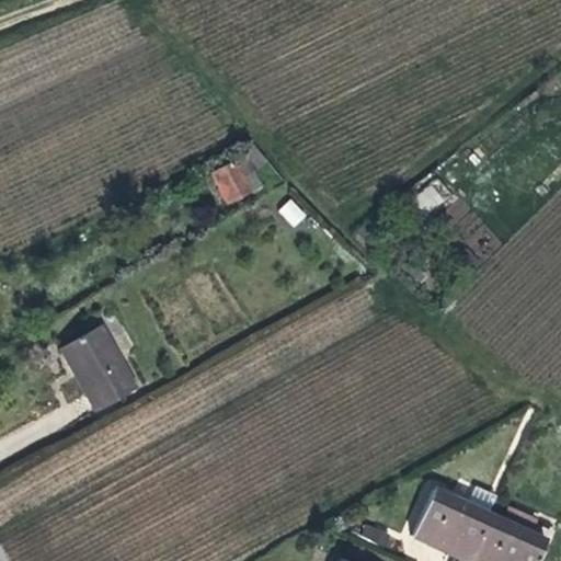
[(253,192),(238,161),(215,172),(230,203),(253,192)]
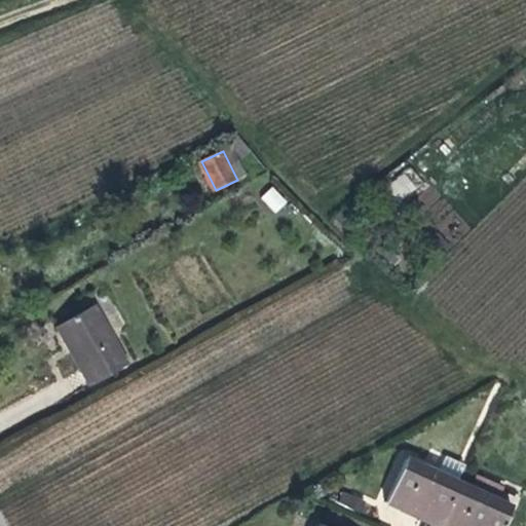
[(410,170),(387,183),(398,199),(419,186),(410,170)]
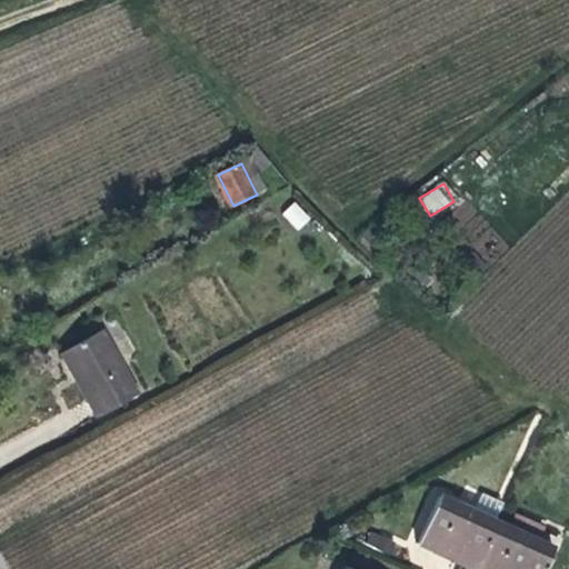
[(295,201),(280,215),(297,231),(311,218),(295,201)]
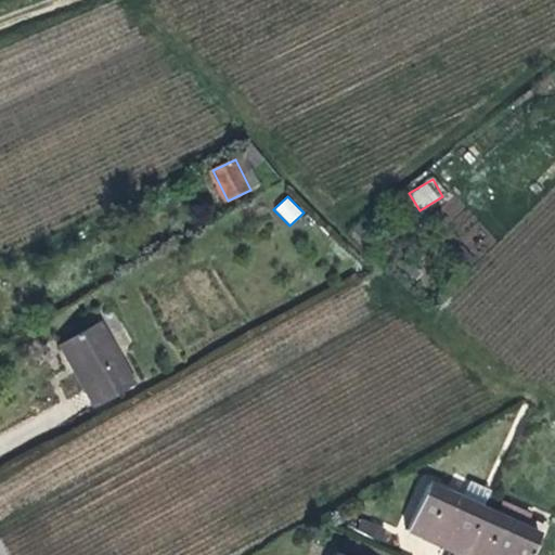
[(100,404),(140,383),(105,321),(63,345),(76,368),(79,366),(88,382),(100,404)]
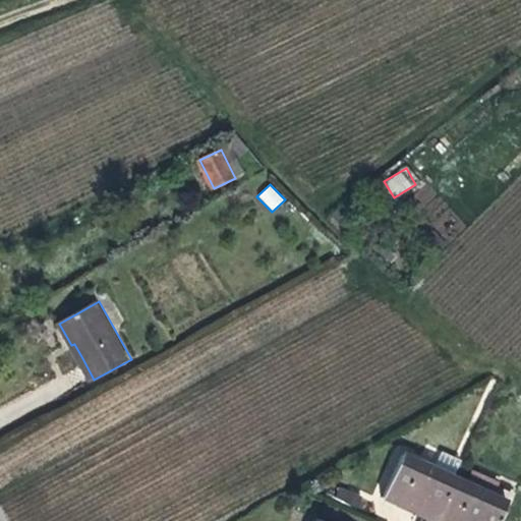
[(443,516),(463,477),(431,460),(415,451),(392,495),(402,500),(407,503),(409,499),(443,516)]
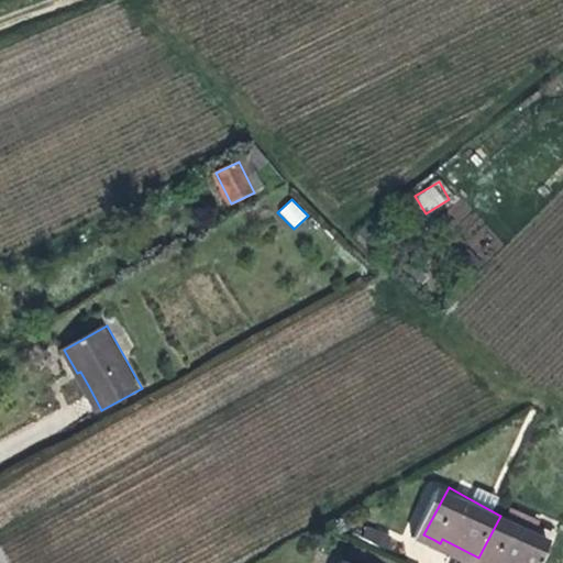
[(510,497),(490,487),(484,500),(468,493),(466,497),(500,516),(510,497)]
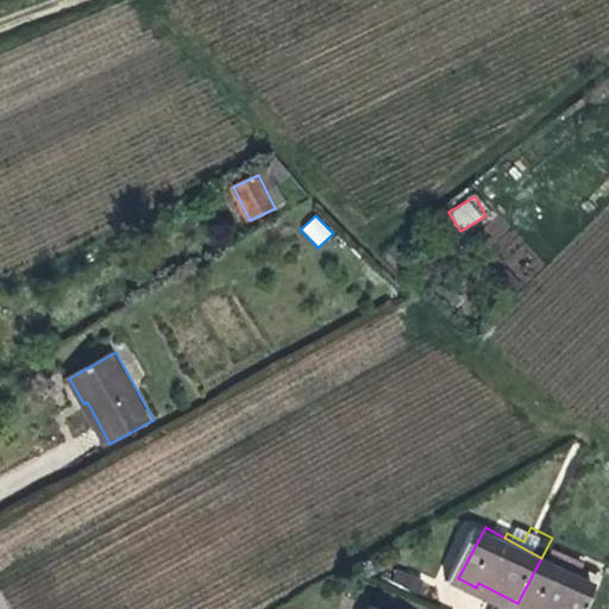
[(586,582),(595,566),(566,551),(558,566),(586,582)]
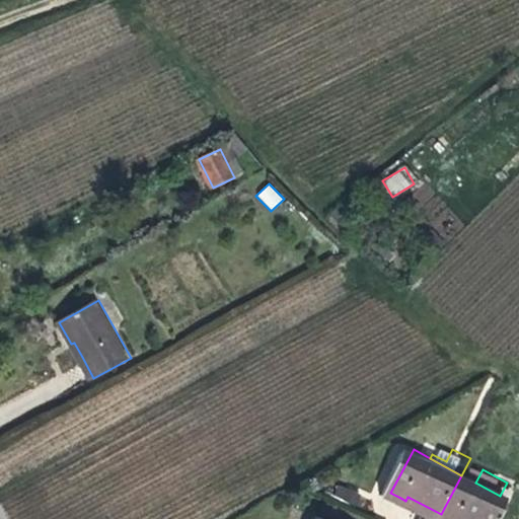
[(475,483),(461,475),(441,514),(439,518),(504,518),(513,503),(500,496),(475,483)]
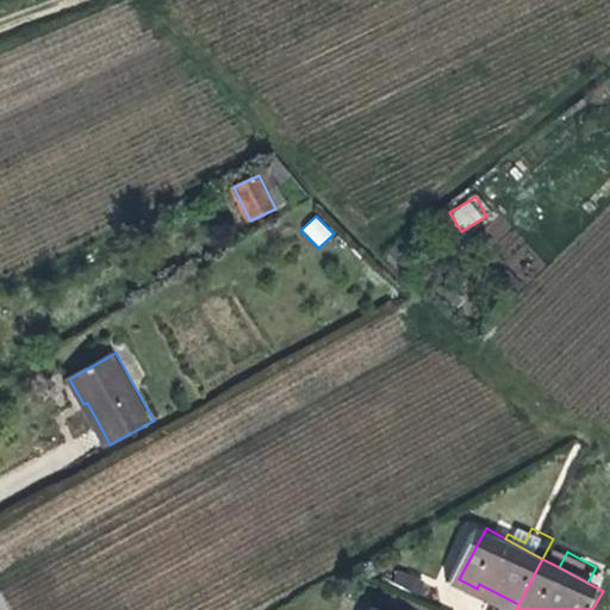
All buildings are outlined.
